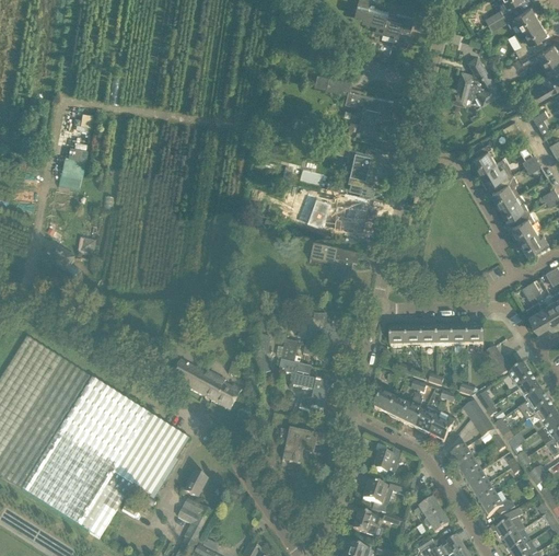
[(398,10),(370,3),(370,2),(362,0),(359,0),(357,8),(364,10),(363,14),(379,19),(376,27),(384,30),(383,34),(394,37),(393,39),(398,41),(398,37),(409,39),(416,13),(398,9),(398,10)]
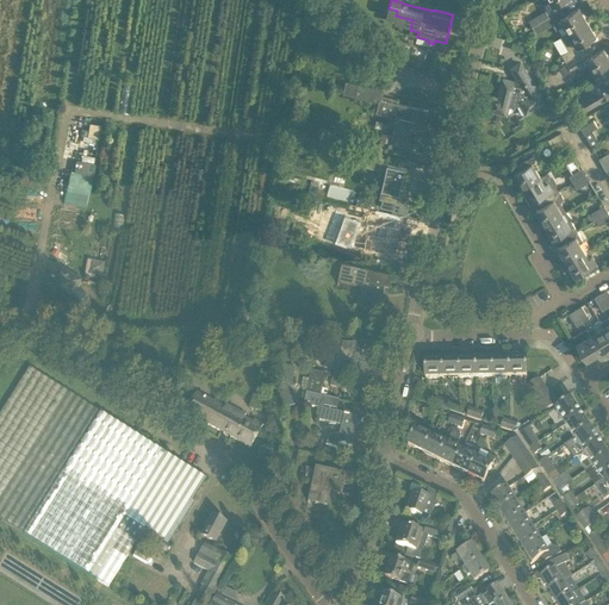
[(548,0),(550,1),(546,4),(546,6),(550,12),(555,8),(566,2),(566,1),(565,0),(548,0)]
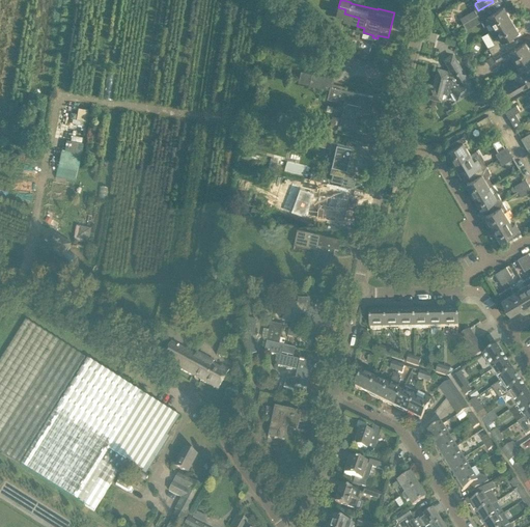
[(287,12),(291,8),(284,1),(280,4),(287,12)]
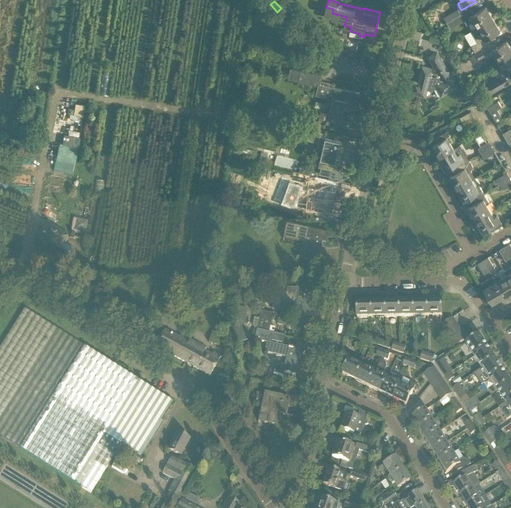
[(461,10),(455,13),(458,19),(465,15),(468,20),(474,16),(477,22),(478,23),(494,14),(487,1),(480,5),(469,12),(466,7),(461,10)]
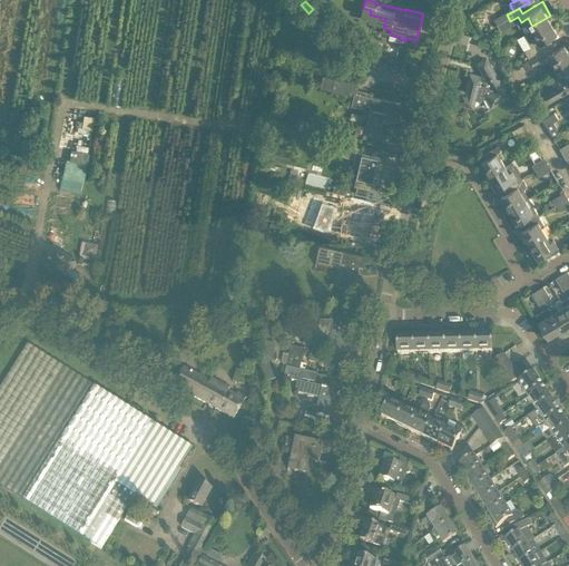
[(532,26),(525,30),(529,36),(532,41),(526,46),(530,54),(546,44),(542,38),(558,29),(550,16),(532,26)]
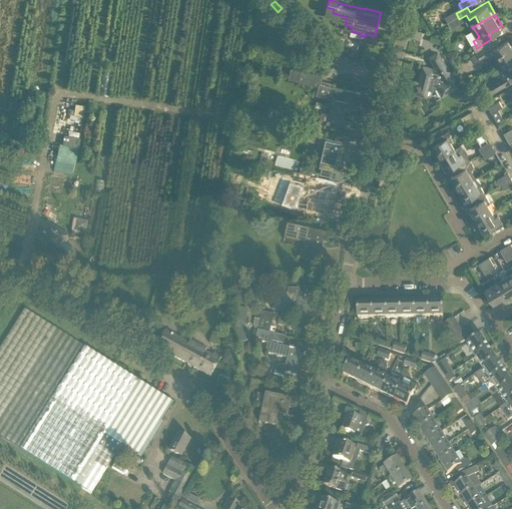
[(511,42),(508,36),(494,44),(491,39),(477,48),(481,54),(487,51),(489,55),(497,50),(501,57),(511,50),(511,42)]
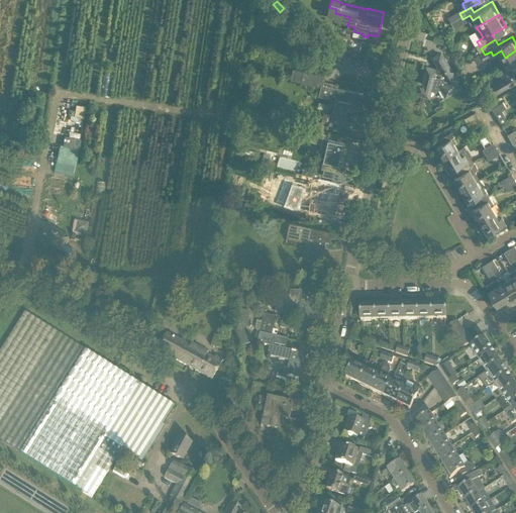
[(461,83),(442,48),(434,53),(440,63),(437,65),(427,63),(423,79),(419,78),(416,89),(430,92),(432,87),(436,88),(443,85),(447,91),(461,83)]
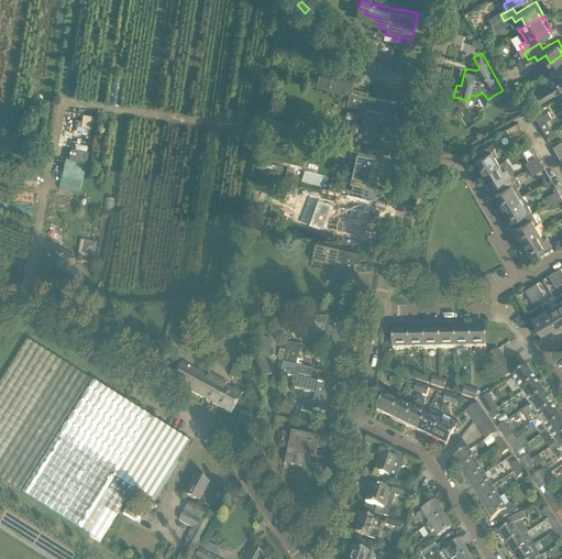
[(498,55),(493,58),(497,66),(503,63),(498,55)]
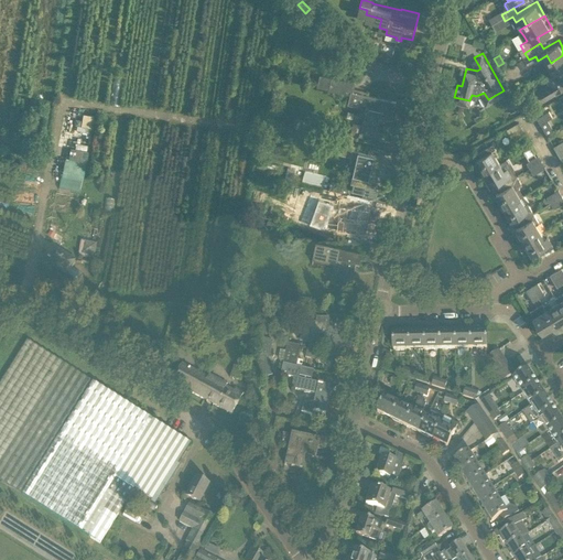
[(550,79),(537,87),(538,88),(542,96),(543,97),(543,98),(556,90),(555,88),(560,86),(562,84),(562,55),(551,63),(554,70),(547,74),(550,79)]
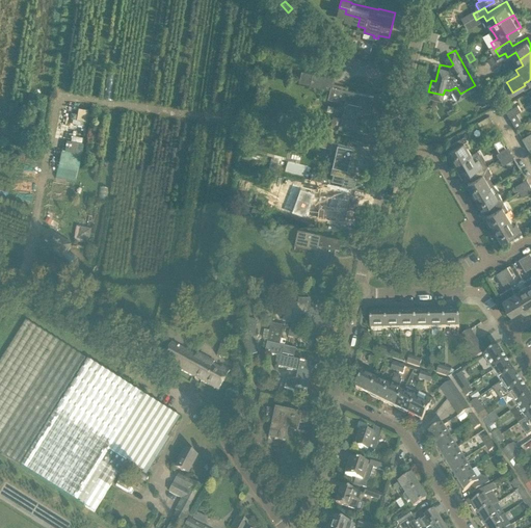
[(302,66),(300,78),(311,80),(311,81),(323,83),(325,72),(325,71),(314,69),(311,68),(302,66)]
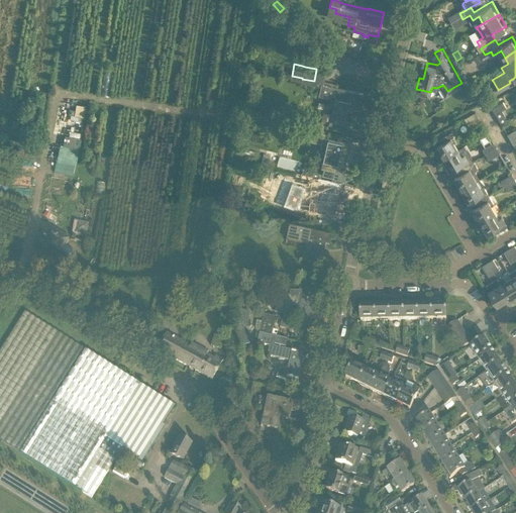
[(321,83),(319,91),(335,95),(335,97),(332,109),(330,119),(333,120),(334,117),(335,117),(345,119),(348,104),(360,106),(365,89),(354,87),(324,80),(322,80),(321,83)]
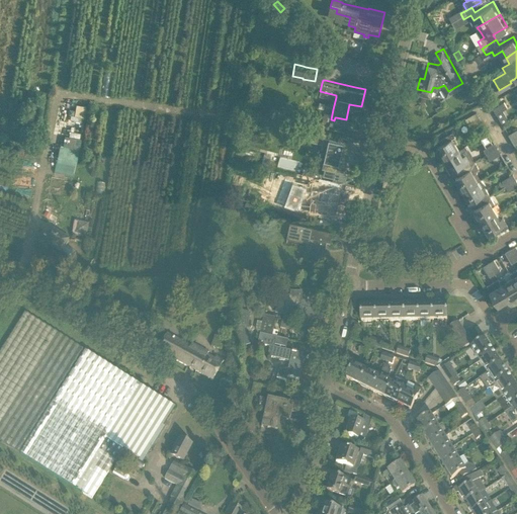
[(497,110),(506,105),(508,104),(505,98),(494,104),(497,110)]
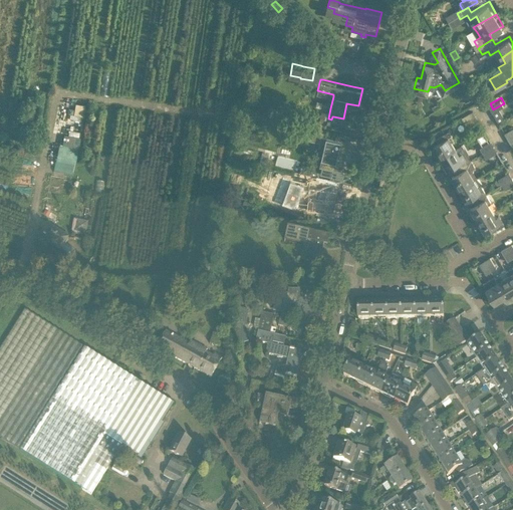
[(284,117),(287,107),(280,105),(278,116),(284,117)]
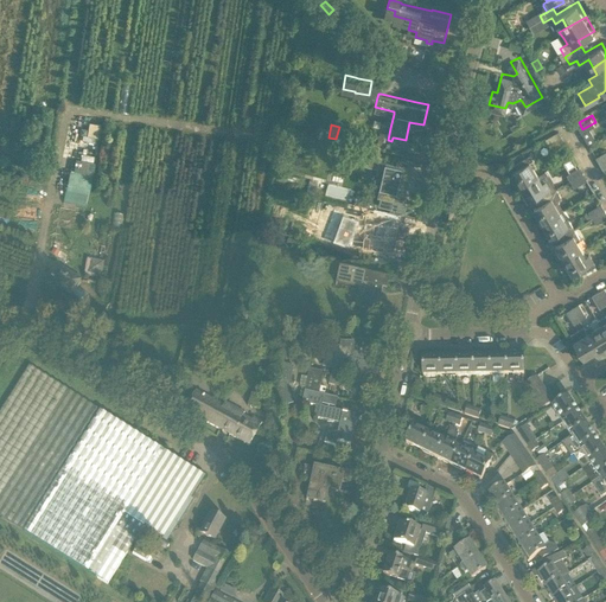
[(554,146),(556,145),(567,138),(562,132),(560,127),(547,134),(549,140),(554,146)]
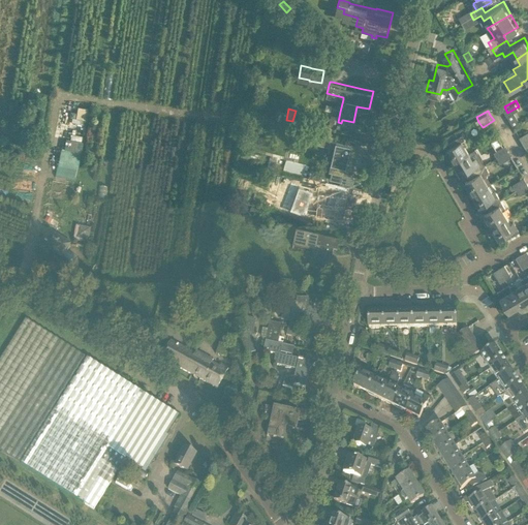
[(322,129),(319,141),(330,143),(328,152),(334,153),(331,167),(333,167),(331,176),(342,178),(343,176),(344,172),(344,171),(347,172),(353,173),(360,149),(361,144),(361,143),(361,142),(356,141),(354,140),(353,140),(354,136),(347,134),(346,140),(332,136),(333,132),(322,129)]
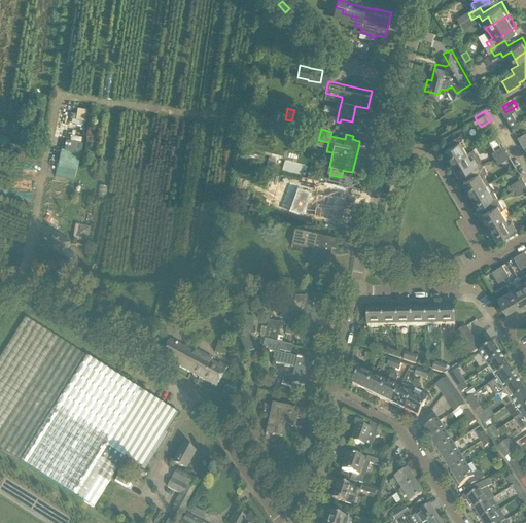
[(447,147),(445,149),(450,158),(452,155),(453,158),(467,148),(463,142),(467,140),(466,140),(461,131),(447,139),(449,143),(446,145),(447,147)]
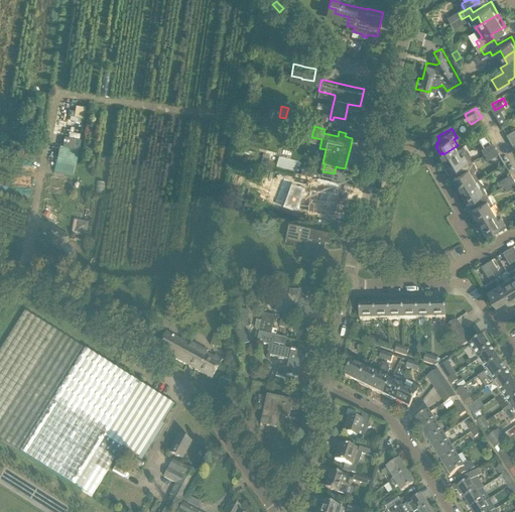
[(76,172),(78,131),(65,131),(63,140),(57,139),(56,171),(76,172)]
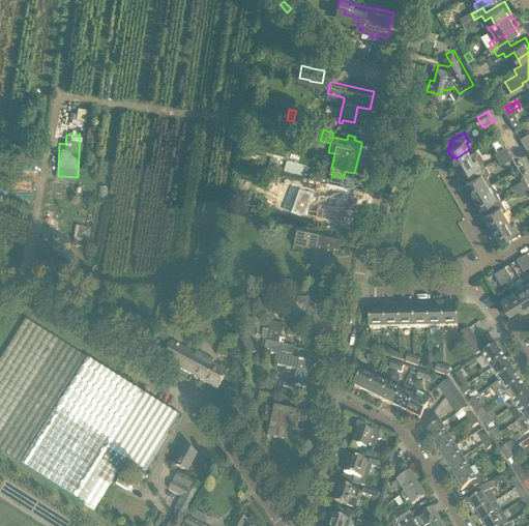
[(499,154),(510,147),(507,142),(496,148),(499,154)]
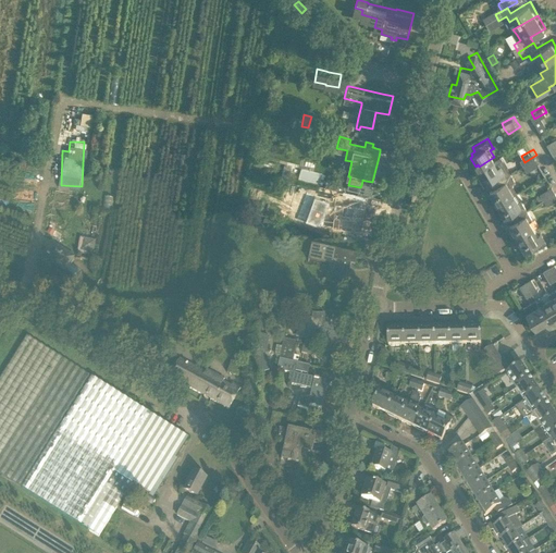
[(494,157),(479,167),(486,180),(490,176),(492,181),(510,171),(505,161),(501,154),(497,155),(494,157)]
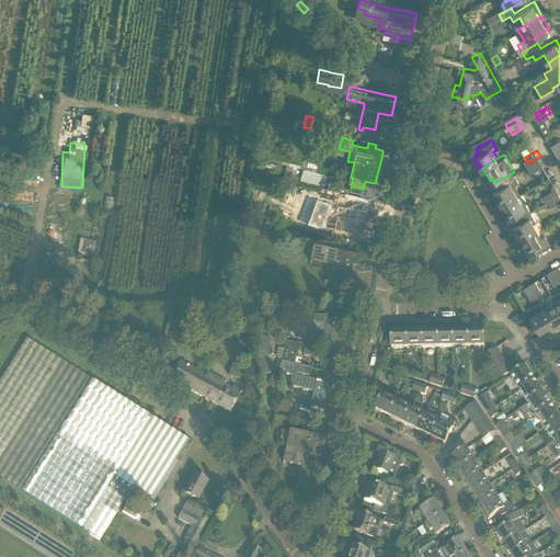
[(540,156),(528,163),(530,167),(532,169),(534,168),(544,162),(540,156)]
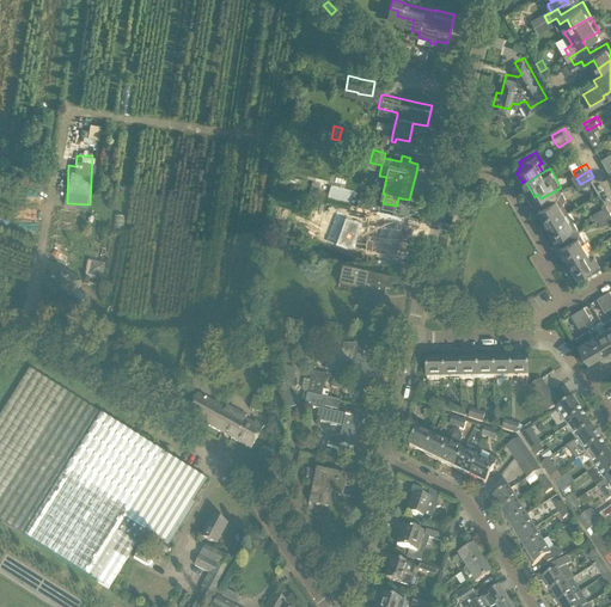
[(319,190),(322,179),(313,177),(311,189),(319,190)]
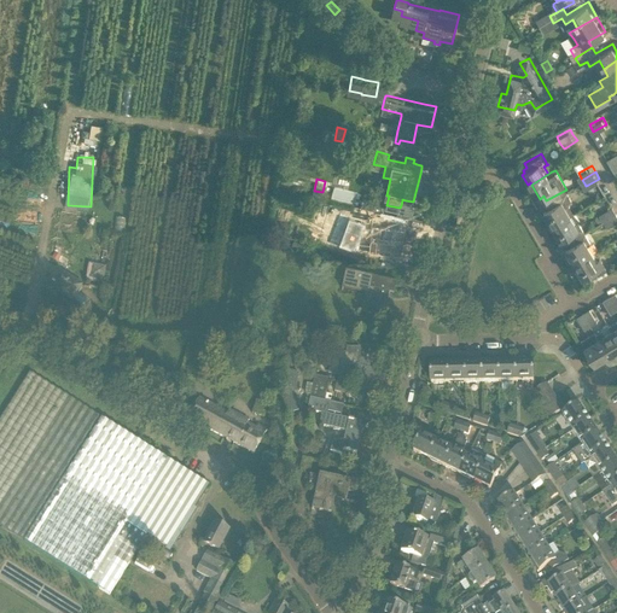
[(566,190),(546,200),(549,205),(545,208),(553,222),(570,211),(575,209),(570,202),(568,198),(572,196),(568,188),(566,190)]
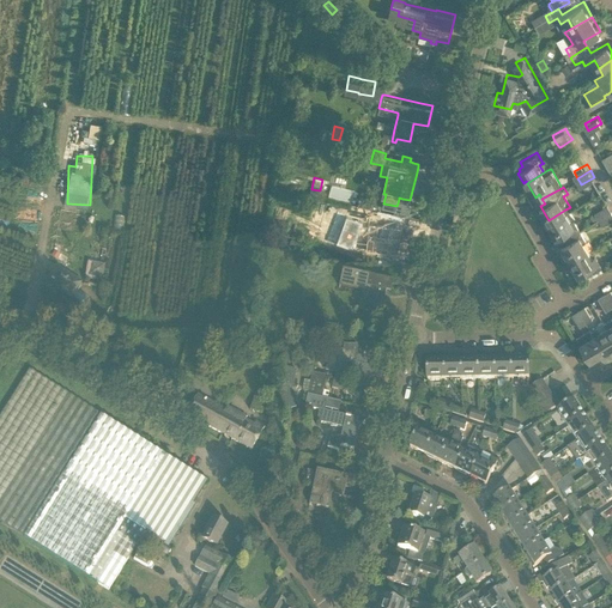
[(374,205),(375,196),(361,193),(359,201),(374,205)]
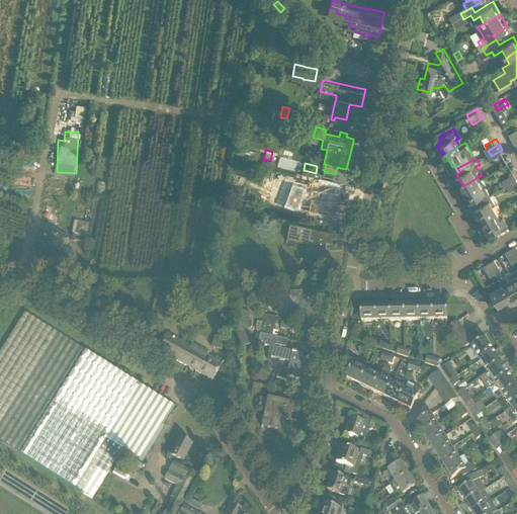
[(506,182),(516,176),(516,173),(514,170),(503,176),(506,182)]
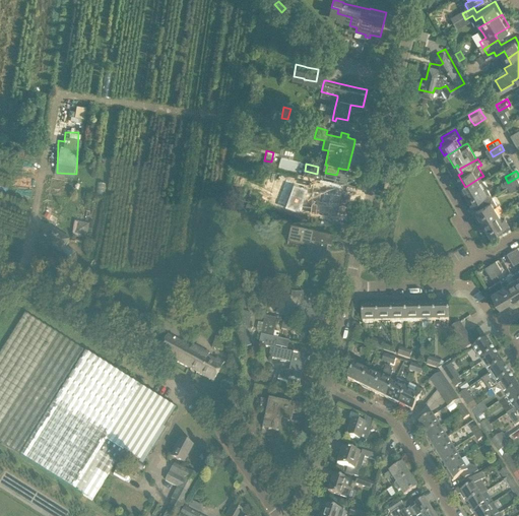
[(479,178),(465,187),(472,199),(476,196),(478,200),(493,192),(489,185),(488,183),(489,181),(483,176),(479,178)]
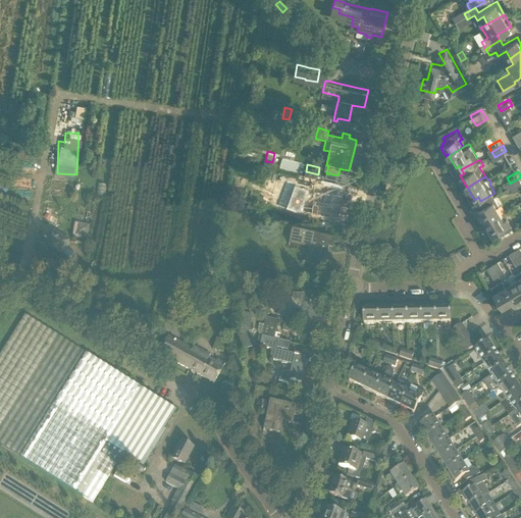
[(514,189),(516,188),(520,185),(520,177),(510,184),(514,189)]
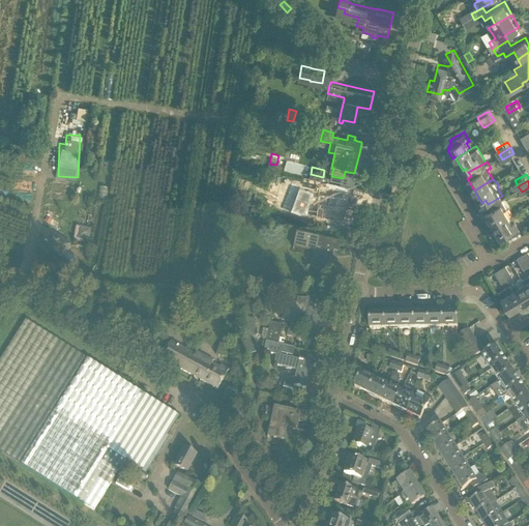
[(322,193),(314,192),(316,188),(300,182),(292,206),(306,211),(311,202),(320,203),(320,207),(338,209),(338,212),(346,213),(349,194),(322,190),(322,193)]
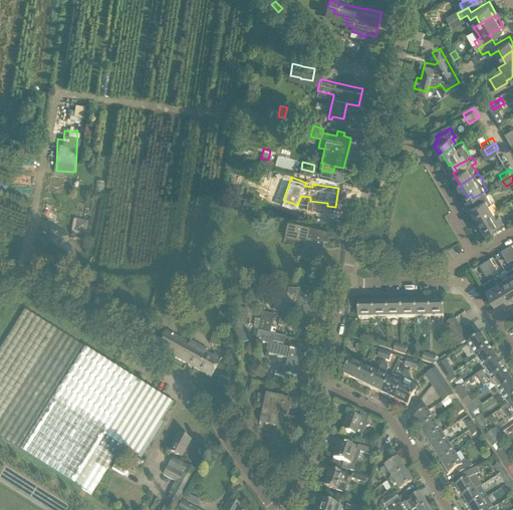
[(478,216),(493,207),(489,201),(492,199),(487,190),(473,198),(475,202),(471,204),(478,216)]
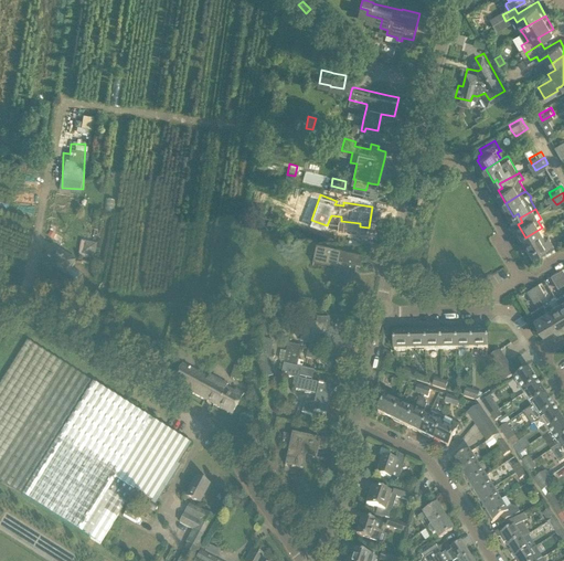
[(545,235),(542,228),(525,237),(527,239),(524,241),(530,249),(532,247),(533,251),(538,249),(540,252),(555,243),(550,233),(545,235)]
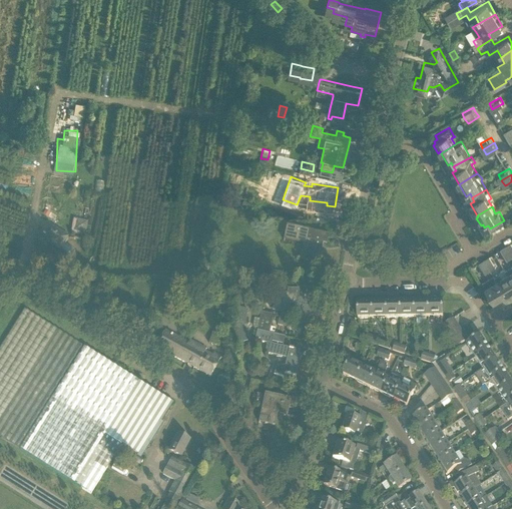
[(87,233),(88,215),(77,215),(76,233),(87,233)]
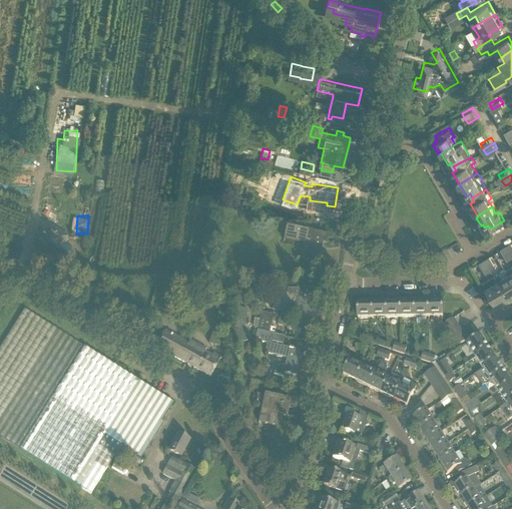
[(327,241),(329,231),(288,222),(285,234),(308,239),(304,257),(319,260),(323,240),(327,241)]
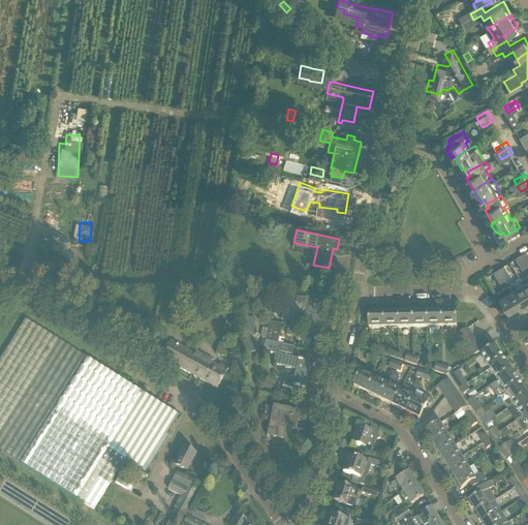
[(62,253),(70,241),(56,232),(48,244),(62,253)]
